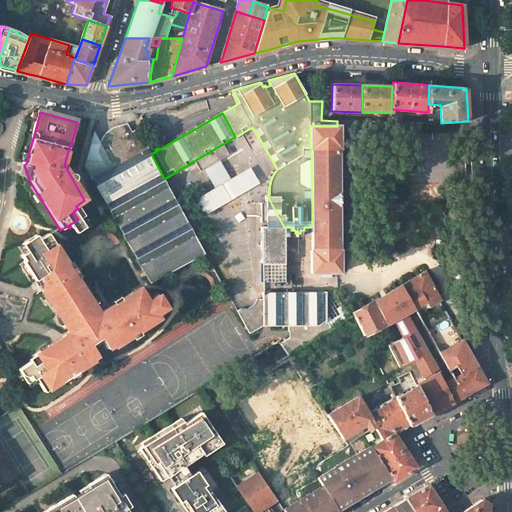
[(145,143),(137,128),(132,131),(127,123),(124,123),(121,124),(115,125),(113,127),(105,133),(100,140),(98,145),(90,143),(84,166),(148,284),(204,253),(164,179),(151,154),(145,143)]
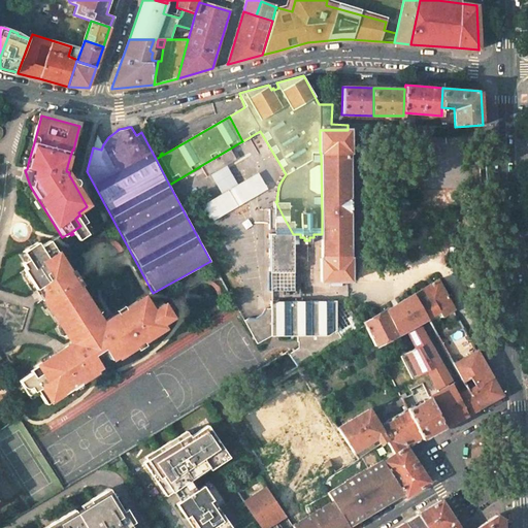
[(321,153),(322,216),(322,234),(322,240),(322,259),(321,259),(321,282),(329,281),(341,281),(351,282),(351,258),(350,258),(349,153),(350,153),(350,130),(348,130),(320,130),(320,153),(321,153)]
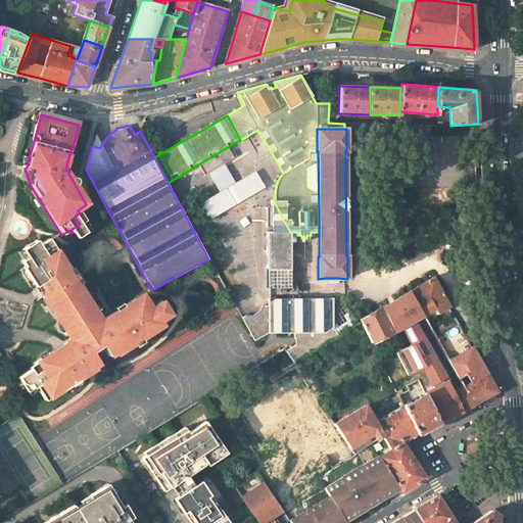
[(230,151),(238,146),(236,142),(228,147),(230,151)]
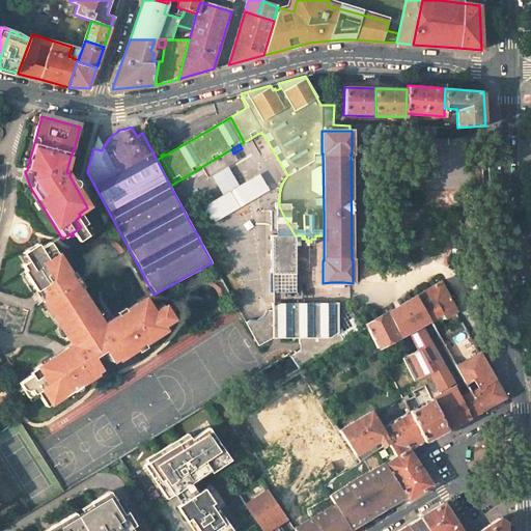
[(150,148),(157,160),(162,157),(161,156),(156,146),(150,148)]
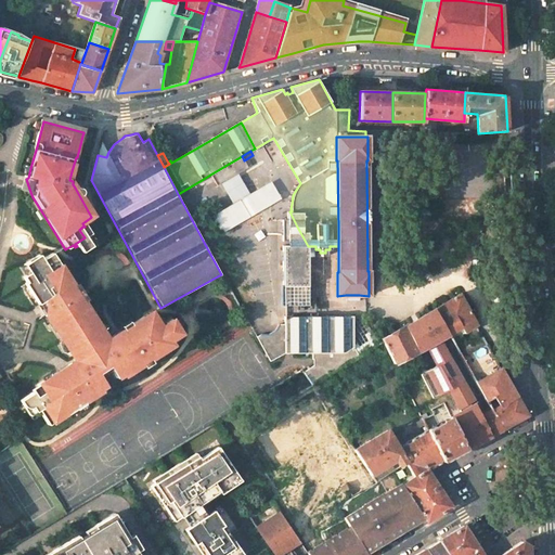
[(204,183),(213,178),(210,175),(202,180),(204,183)]
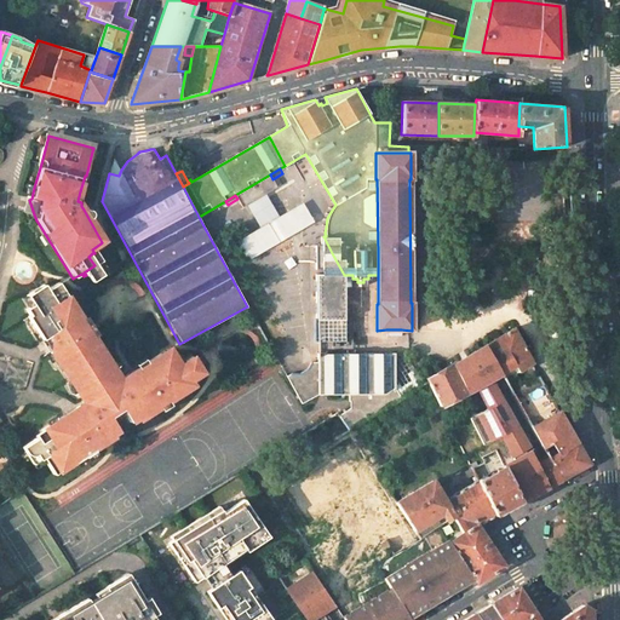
[(248,260),(316,224),(305,204),(280,217),(269,196),(248,207),(260,229),(239,241),(248,260)]
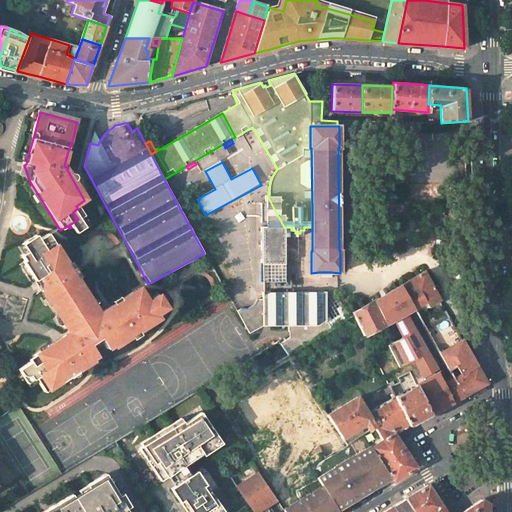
[(29,187),(39,202),(42,201),(32,185),(29,187)]
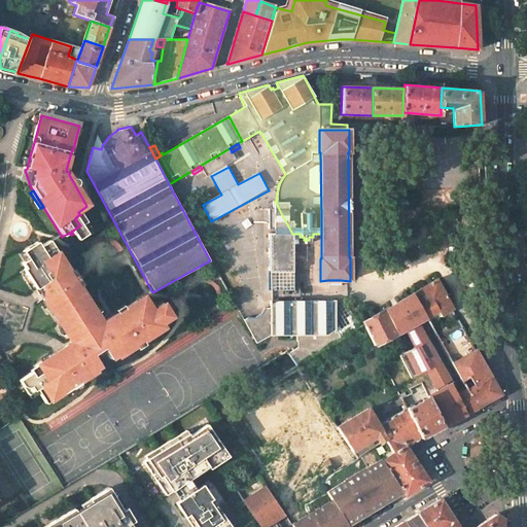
[(292,289),(292,234),(287,224),(282,215),(275,201),(273,201),(273,207),(268,208),(268,227),(276,227),(276,233),(268,232),(268,290),(292,289)]
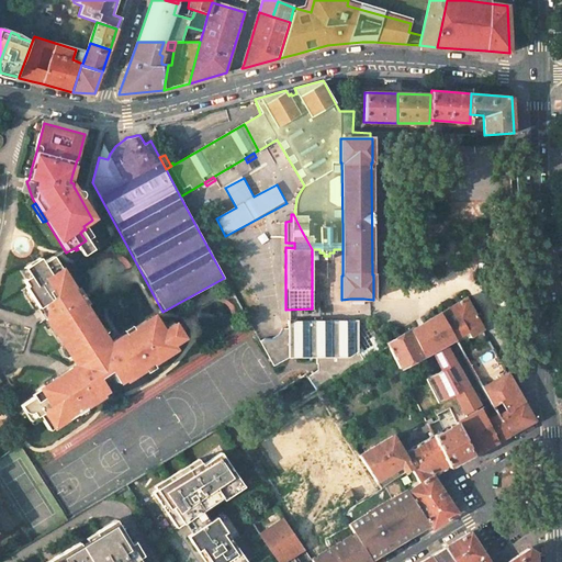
[(96,248),(83,229),(80,233),(86,240),(91,250),(96,248)]
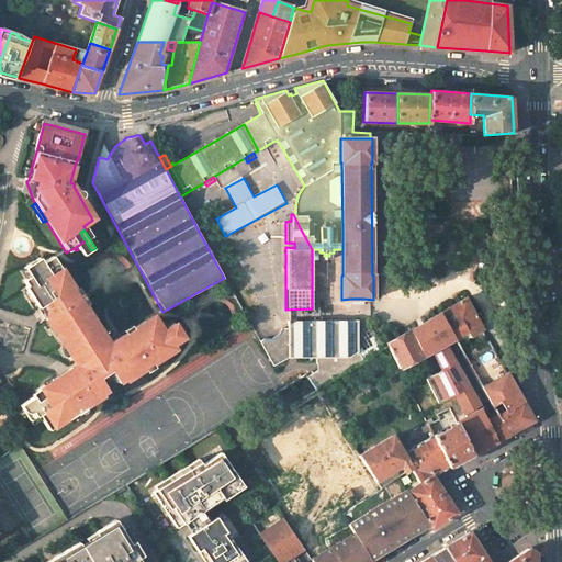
[(91,250),(86,240),(76,247),(78,249),(81,256),(91,250)]
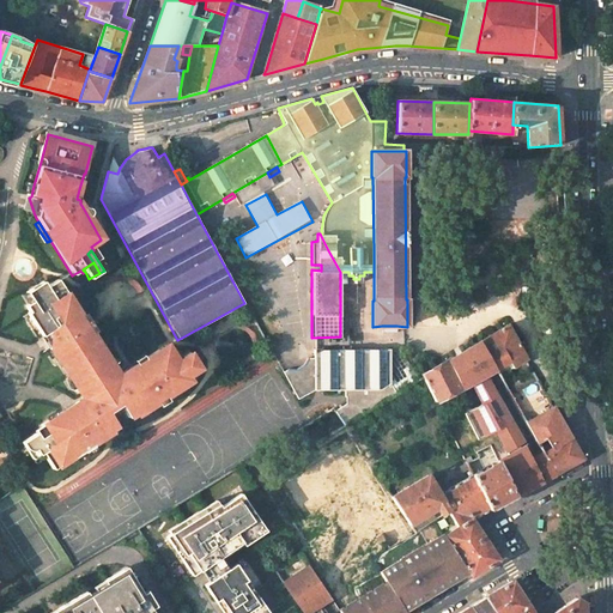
[(56,280),(43,287),(48,295),(60,287),(56,280)]
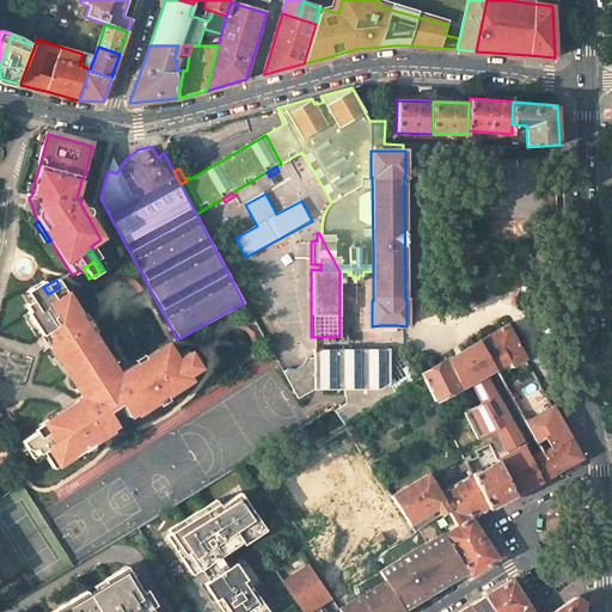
[(67,378),(73,387),(75,386),(83,398),(78,402),(77,401),(38,424),(41,428),(19,441),(23,446),(28,453),(31,458),(41,452),(43,456),(51,467),(72,453),(90,442),(110,430),(108,428),(112,424),(108,417),(103,410),(117,401),(122,408),(127,415),(133,411),(135,415),(155,402),(164,397),(178,387),(177,385),(184,380),(183,377),(194,371),(196,369),(187,354),(177,359),(173,361),(169,353),(164,346),(142,359),(133,365),(120,373),(121,374),(116,377),(108,365),(109,363),(103,355),(90,334),(78,316),(60,287),(48,294),(43,287),(41,282),(25,292),(31,301),(26,304),(24,305),(28,311),(25,312),(38,332),(48,347),(54,356),(67,378)]
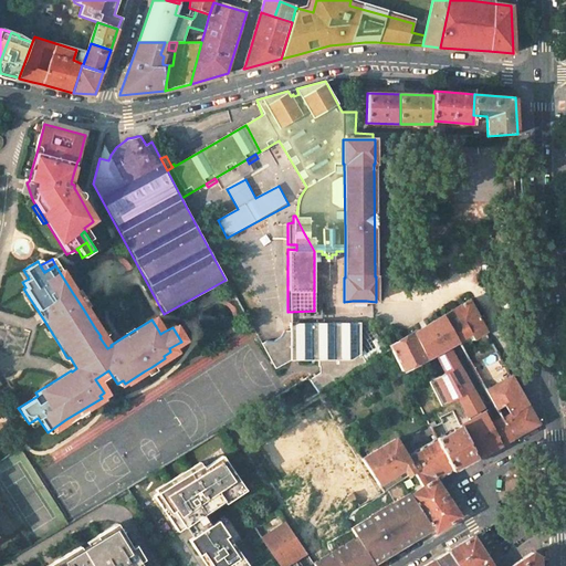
[(20,291),(32,310),(35,307),(23,289),(20,291)]
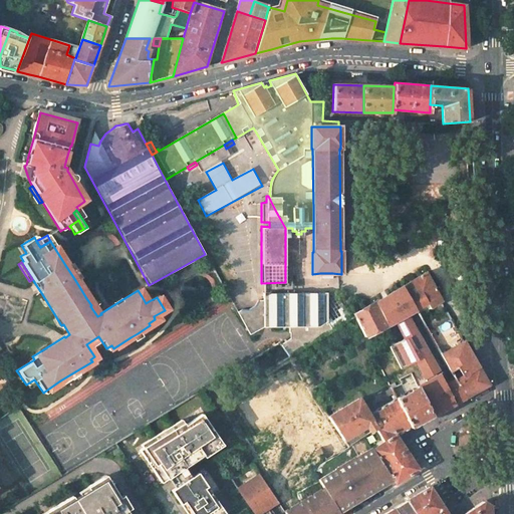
[(78,278),(69,263),(65,265),(75,280),(78,278)]
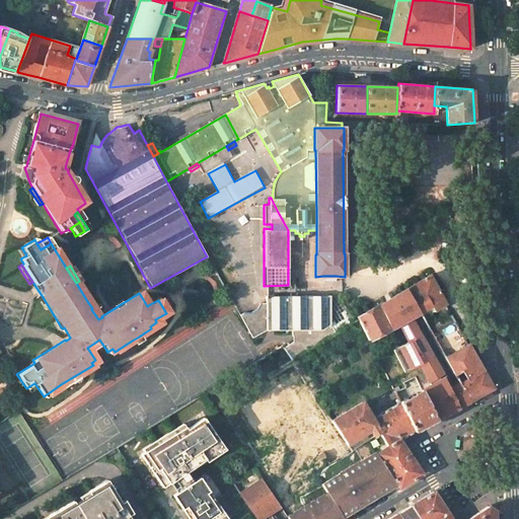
[(430,275),(406,289),(420,312),(431,306),(434,311),(446,304),(430,275)]
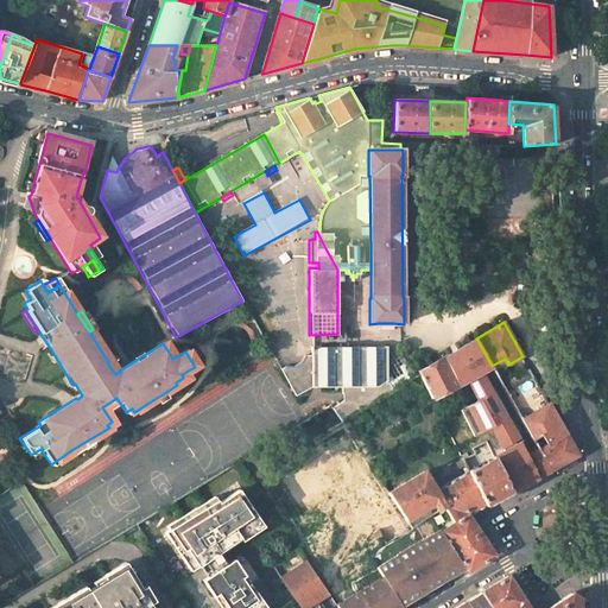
[(502,384),(492,366),(476,339),(444,359),(457,385),(463,397),(477,425),(505,410),(499,399),(508,394),(507,393),(502,384)]
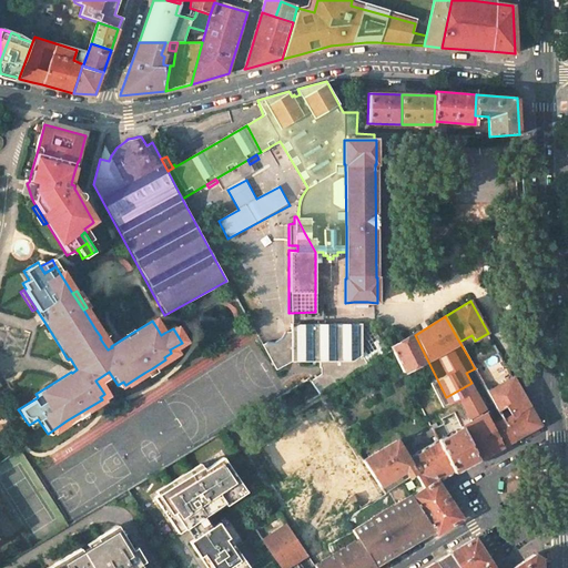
[(334,386),(365,366),(362,354),(362,328),(362,323),(354,323),(291,324),(291,327),(291,333),(285,333),(281,340),(274,344),(266,344),(262,345),(276,369),(291,362),(318,361),(320,367),(321,367),(321,374),(311,382),(320,394),(334,386)]
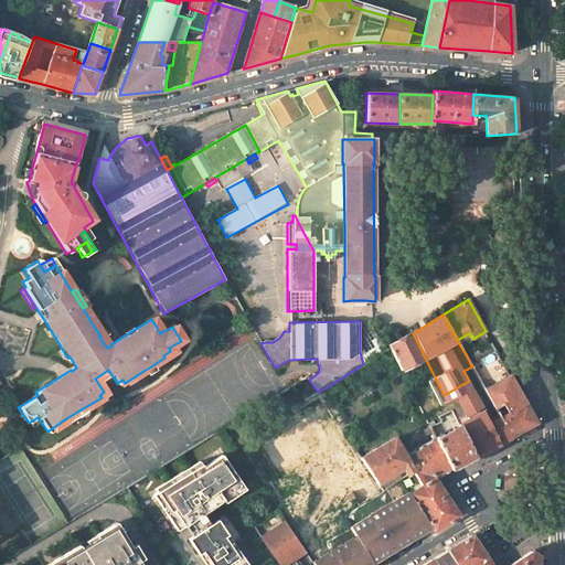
[(105,334),(97,327),(95,328),(100,336),(105,334)]
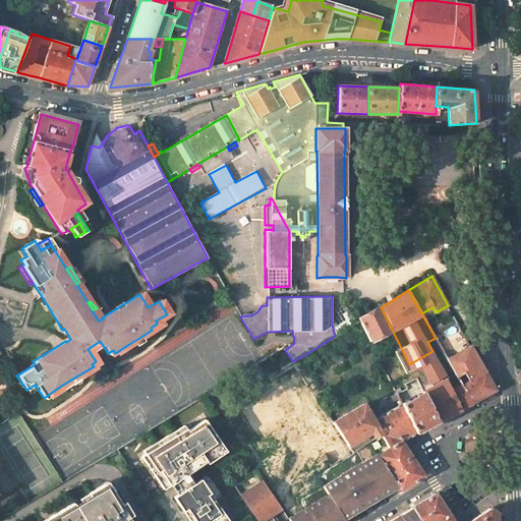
[(381,307),(360,320),(367,335),(370,341),(392,330),(381,307)]
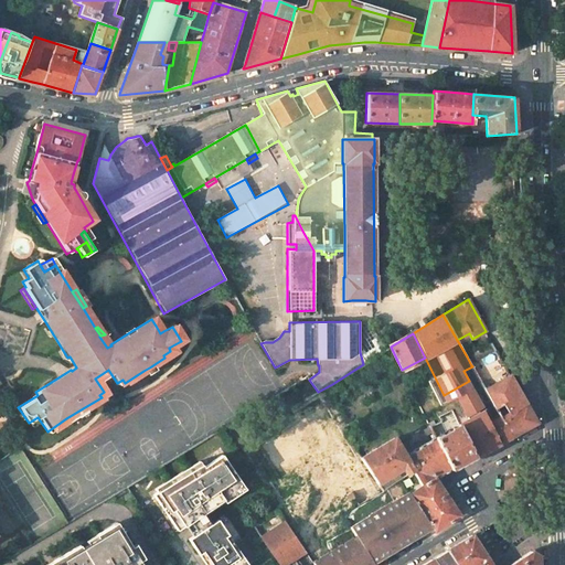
[(374,358),(381,353),(384,351),(379,341),(360,352),(363,364),(374,358)]
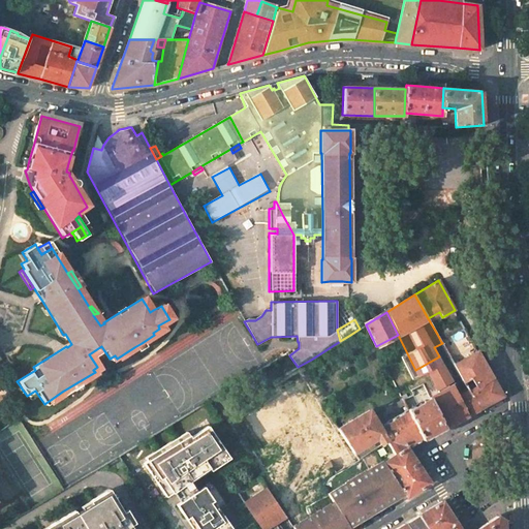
[(167,320),(158,325),(159,329),(153,333),(154,335),(170,324),(167,320)]
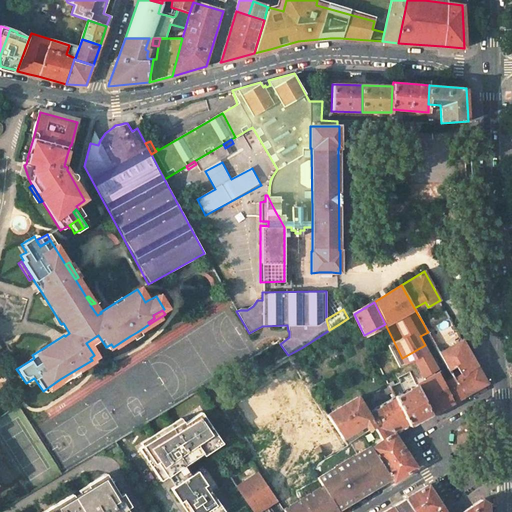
[(446,311),(423,323),(427,331),(449,317),(446,311)]
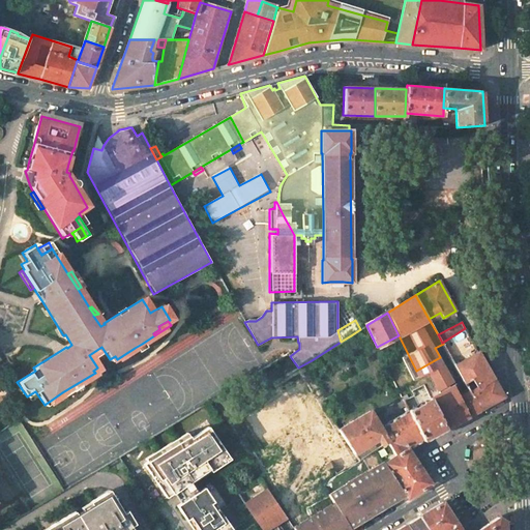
[(360,329),(357,331),(364,346),(374,341),(366,325),(360,329)]
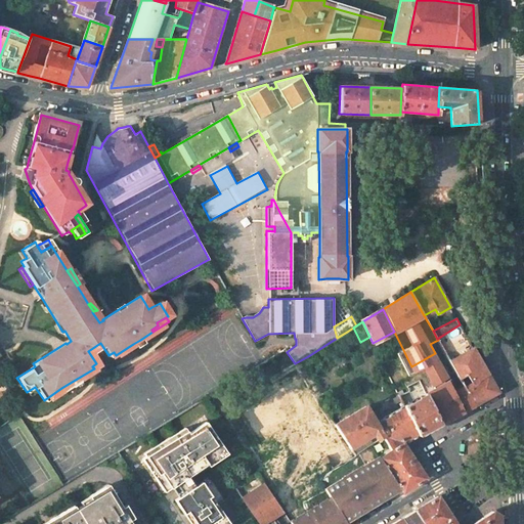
[(411,366),(399,342),(377,352),(394,387),(404,381),(408,388),(409,387),(420,382),(413,370),(411,366)]
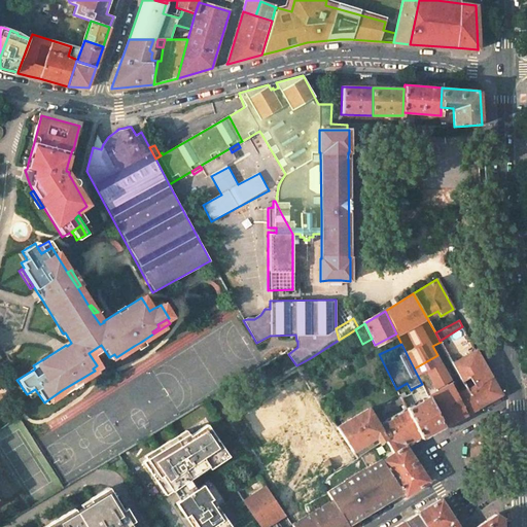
[(101,345),(89,353),(93,359),(105,351),(101,345)]
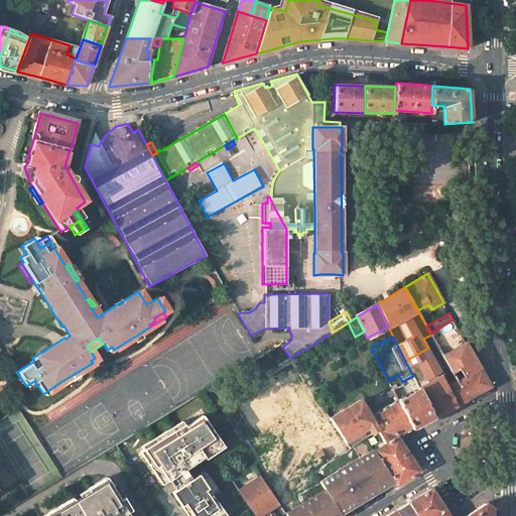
[(466,342),(442,355),(453,373),(463,367),(468,376),(458,381),(468,399),(491,386),(466,342)]
